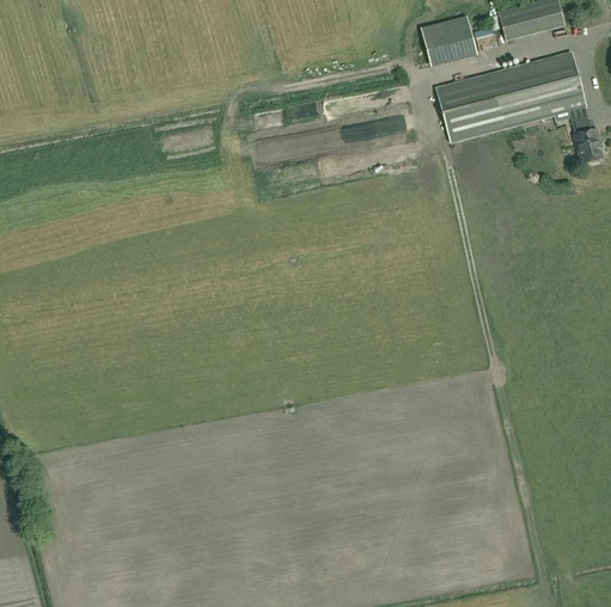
[(535,0),(495,11),(503,40),(561,24),(554,0),(535,0)]
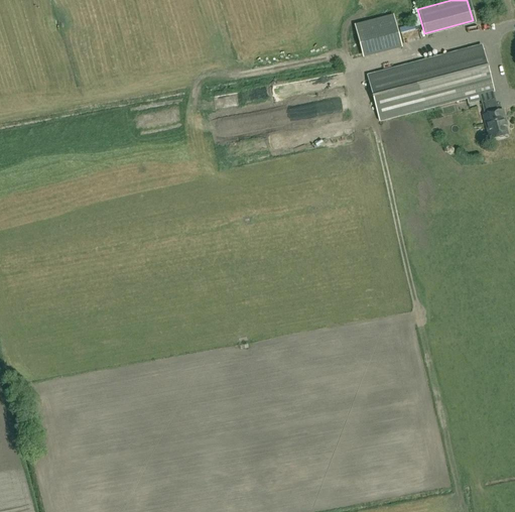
[(392,10),(353,21),(360,45),(398,35),(392,10)]
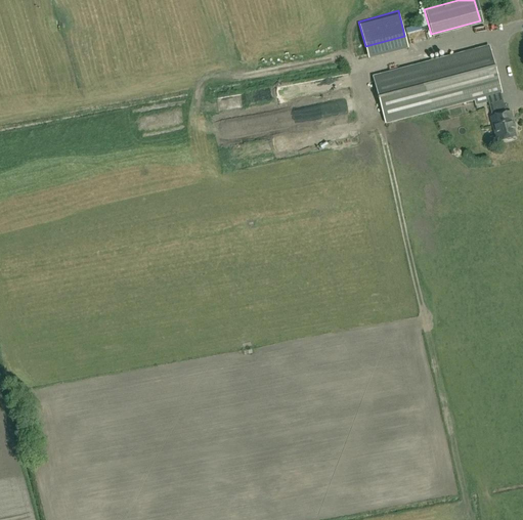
[(425,27),(424,20),(408,25),(410,31),(425,27)]
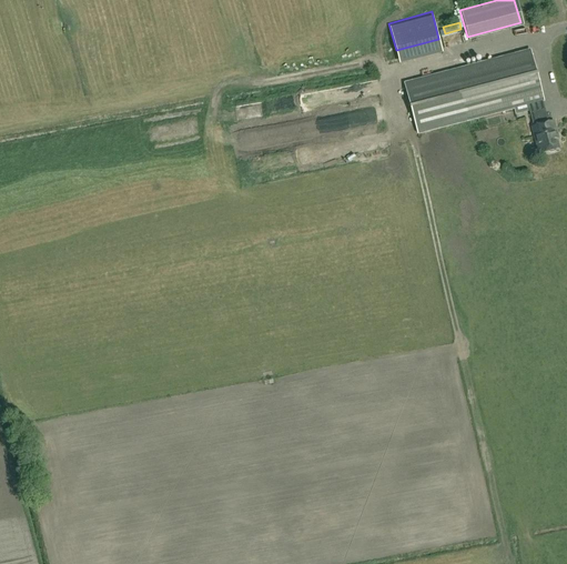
[(540,98),(527,48),(451,68),(403,80),(416,131),(464,119),(540,98)]
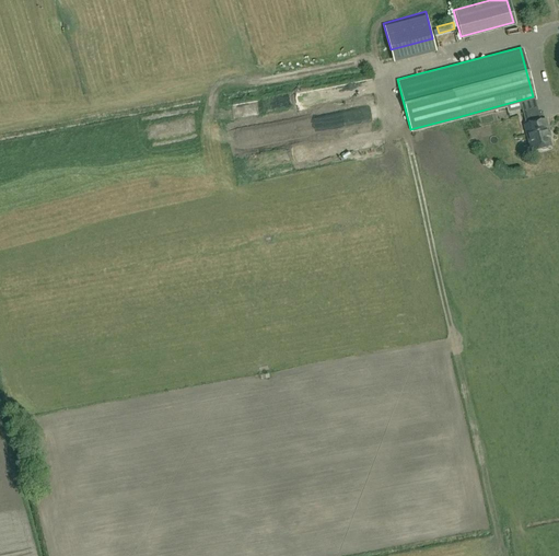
[(536,119),(533,107),(521,111),(524,123),(523,123),(526,138),(528,138),(531,149),(538,147),(540,148),(545,147),(546,145),(548,145),(544,129),(546,129),(543,117),(536,119)]
